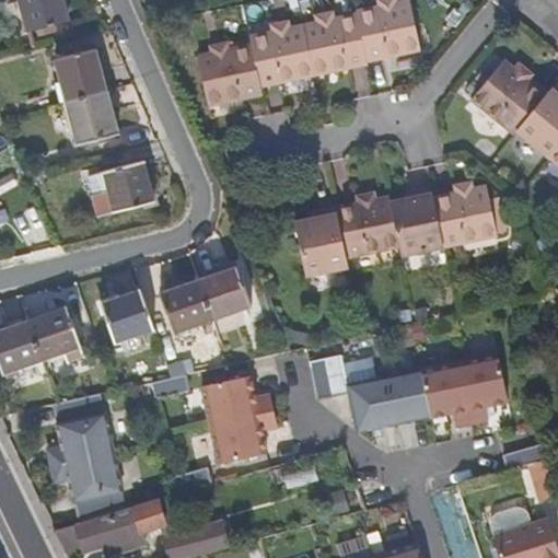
[(20,0),(28,33),(71,21),(65,0),(20,0)]
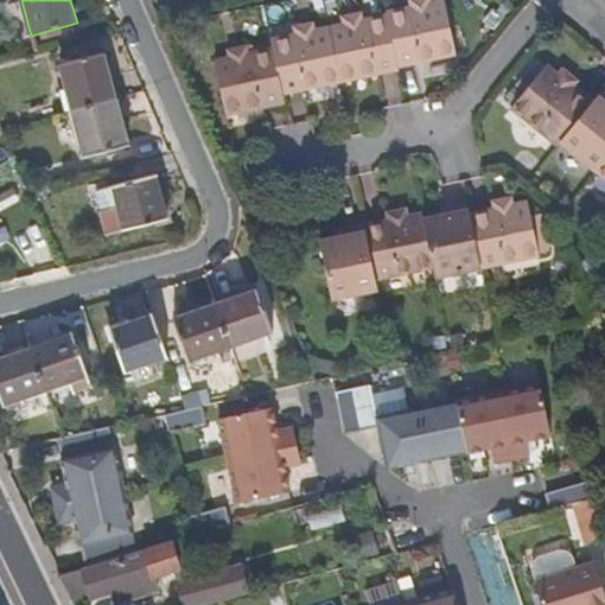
[(387,18),(397,68),(454,56),(443,2),(426,5),(409,8),(386,13),(387,18)]
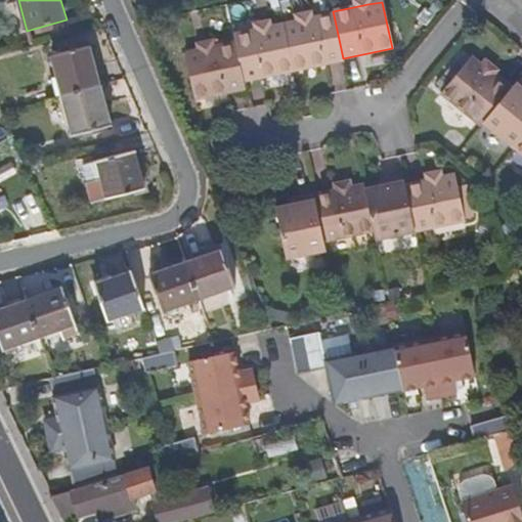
[(296,23),(311,20),(309,12),(295,15),(296,23)]
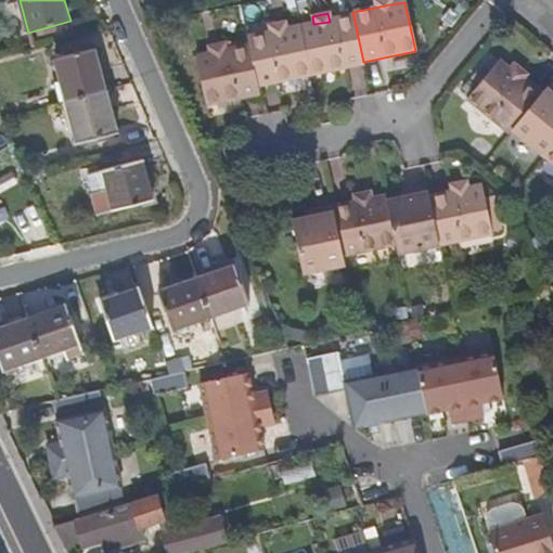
[(363,64),(363,62),(354,16),(330,22),(313,24),(301,26),(311,75),(363,64)]
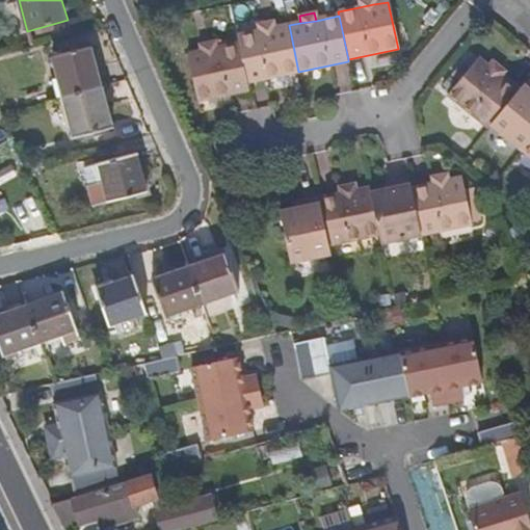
[(257,31),(273,28),(271,21),(256,25),(257,31)]
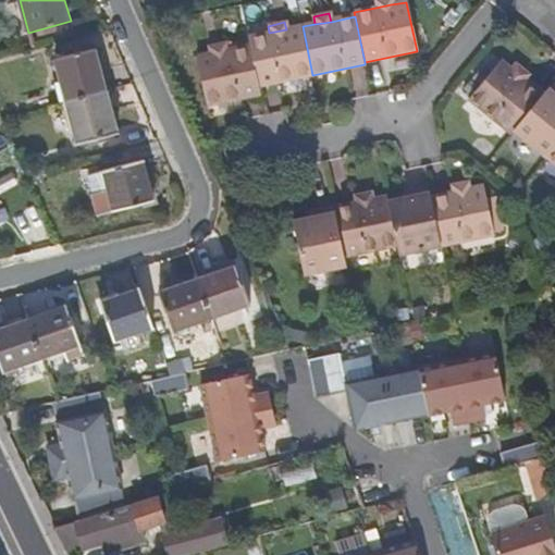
[(258,87),(312,75),(303,26),(286,29),(269,33),(247,36),(249,46),(258,87)]
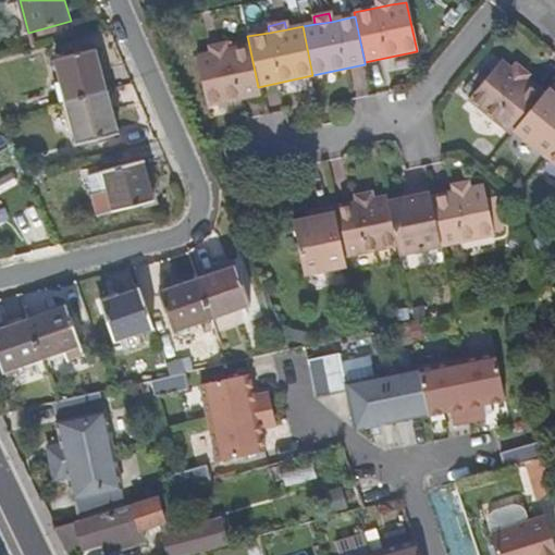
[(209,53),(226,49),(225,42),(208,45),(209,53)]
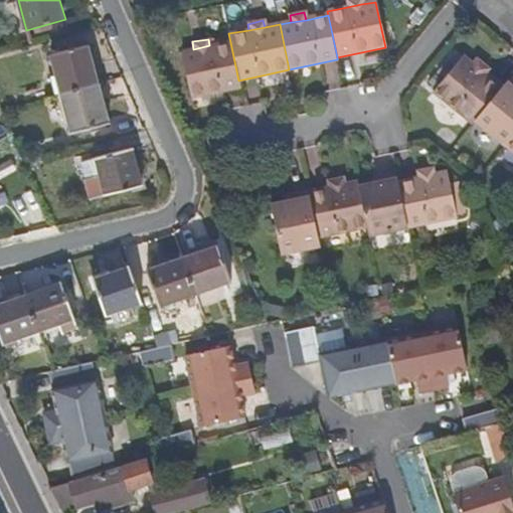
[(240,87),(238,80),(230,42),(209,45),(193,49),(181,51),(191,97),(240,87)]
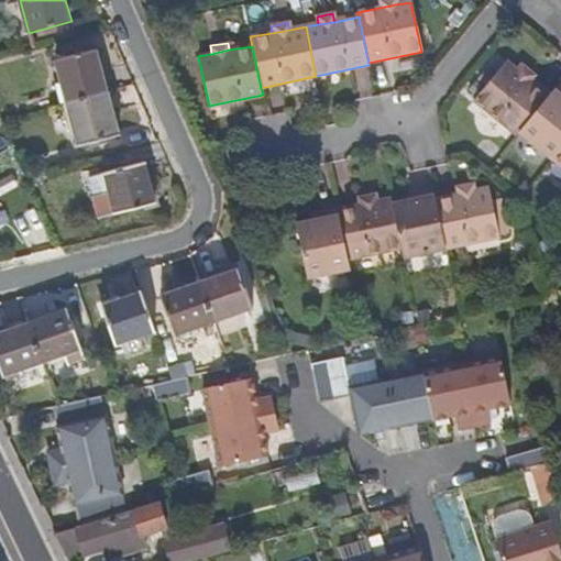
[(68,105),(109,92),(98,51),(56,62),(68,105)]
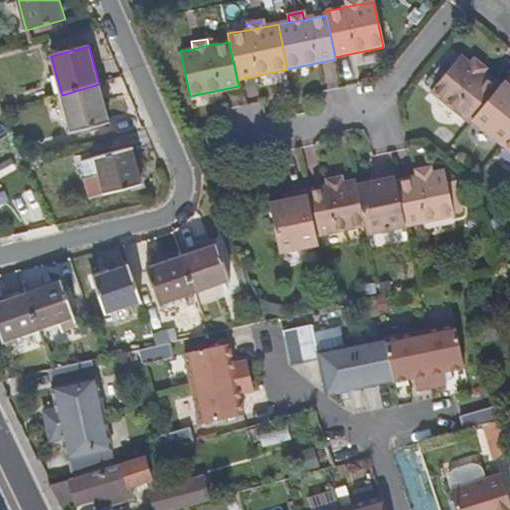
[(471,122),(499,88),(482,74),(470,64),(460,56),(430,93),(468,125),(471,122)]
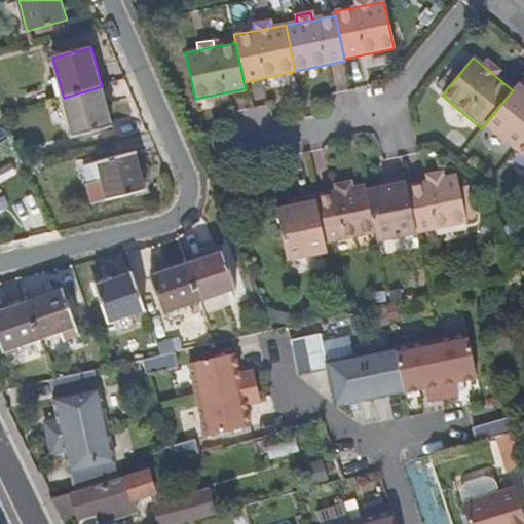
[(483,66),(495,76),(499,71),(487,61),(483,66)]
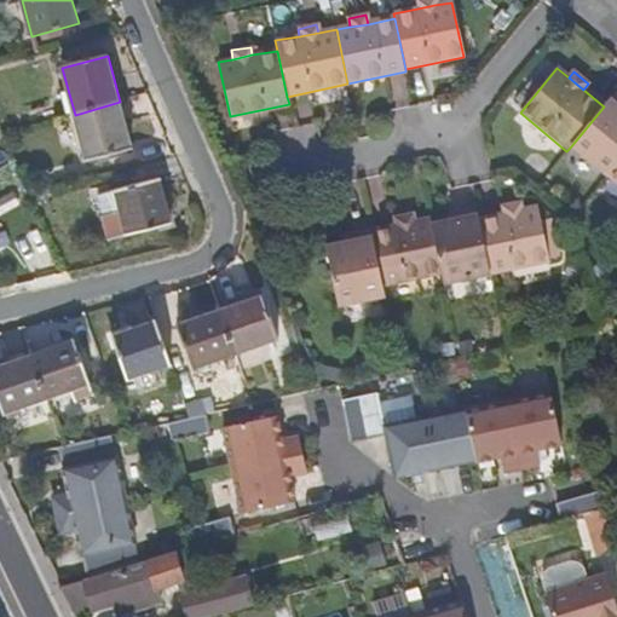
[(570,148),(606,178),(616,166),(616,99),(613,96),(604,107),(570,148)]
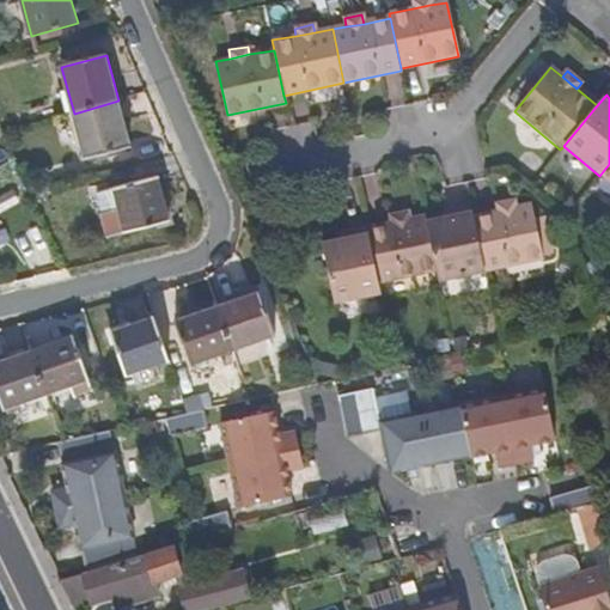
[(119,101),(74,114),(87,160),(132,148),(119,101)]
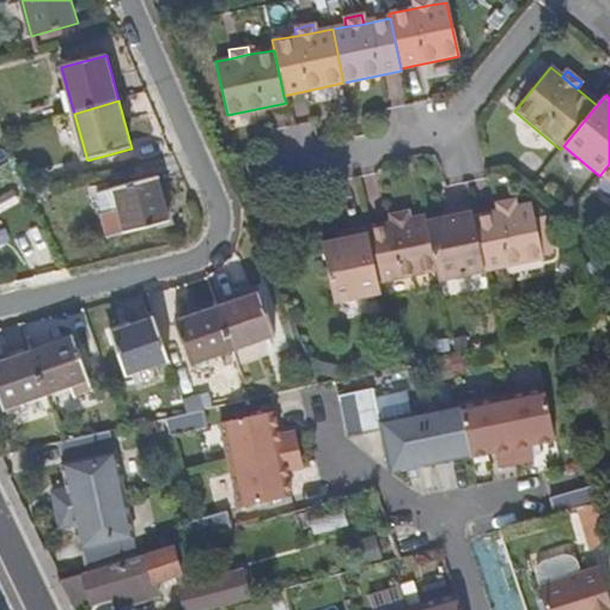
[(609,164),(599,176),(609,184),(609,164)]
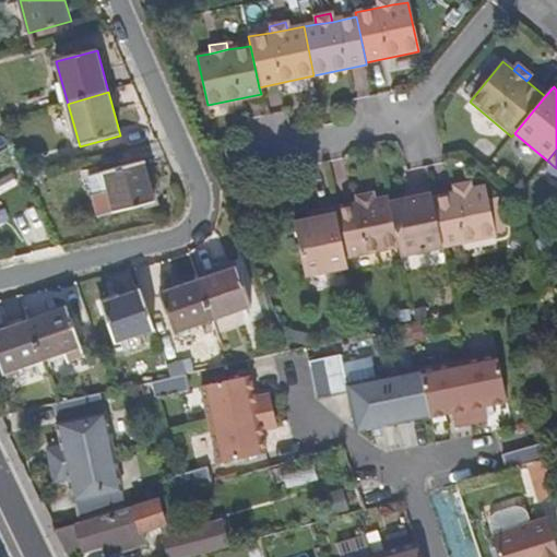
[(92,176),(103,217),(156,203),(145,163),(92,176)]
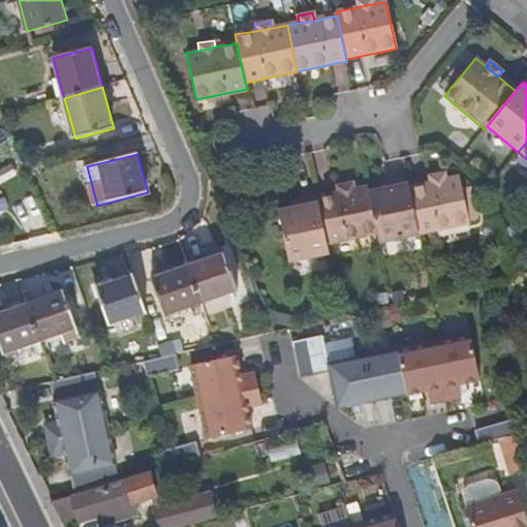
[(430,184),(445,180),(444,173),(428,177),(430,184)]
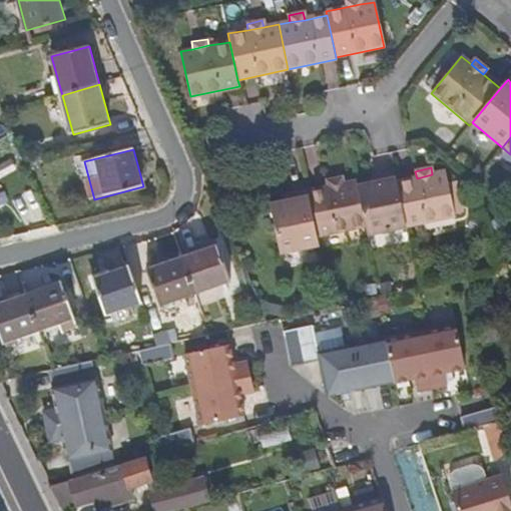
[(396,182),(406,226),(454,216),(445,171),(432,174),(417,178),(396,182)]
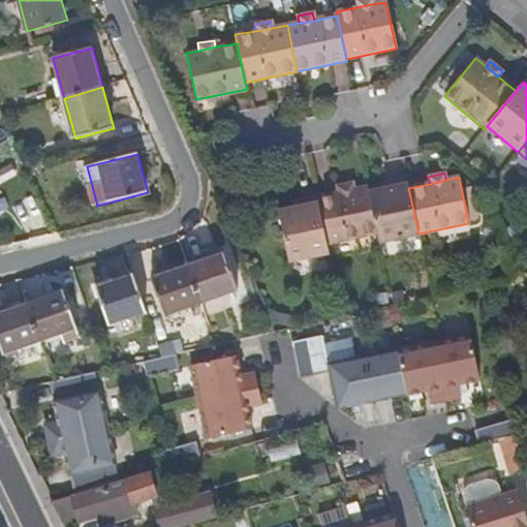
[(377,242),(419,234),(408,188),(406,179),(389,182),(390,187),(380,189),(367,192),(376,235),(377,242)]
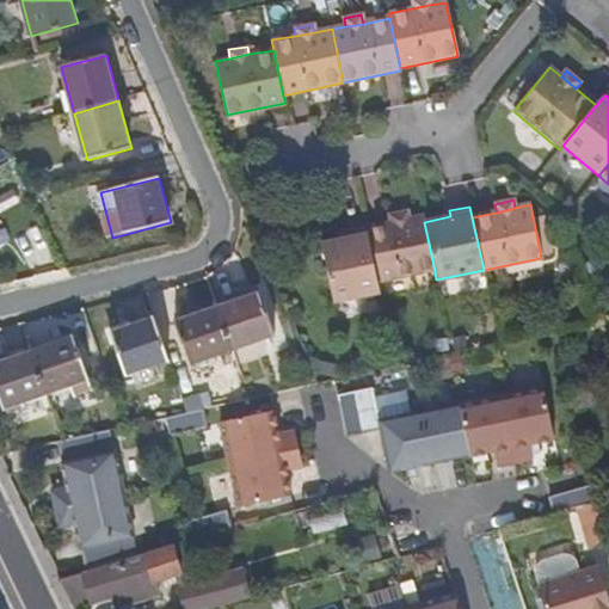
[(389,222),(407,219),(406,213),(388,216),(389,222)]
